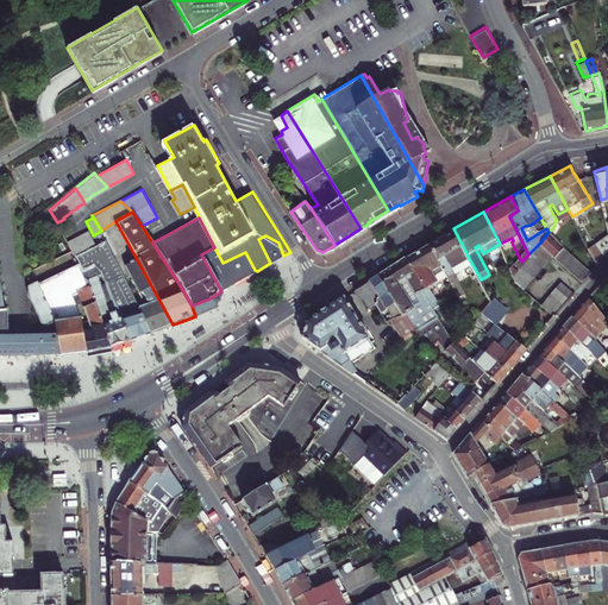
[(66,239),(73,253),(93,243),(86,228),(66,239)]
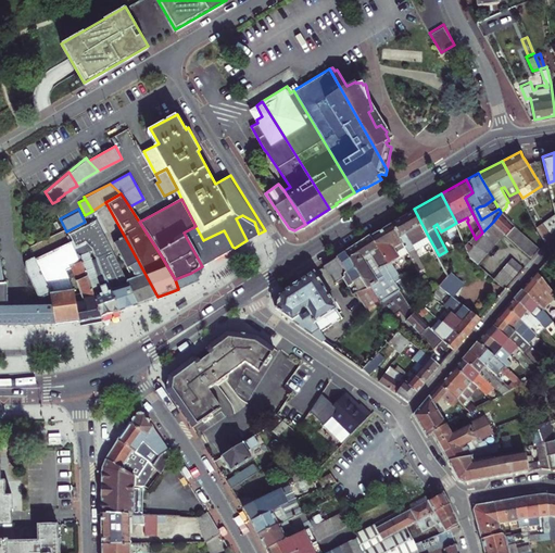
[(418,268),(424,265),(414,246),(410,238),(421,231),(424,236),(427,234),(414,209),(391,222),(414,262),(418,268)]
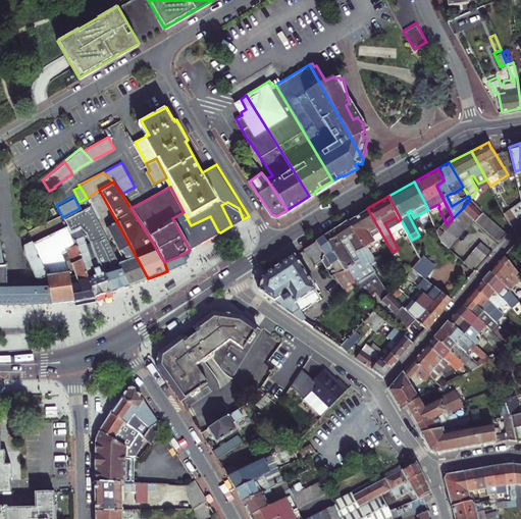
[(463,208),(473,217),(475,219),(482,211),(470,199),(463,208)]
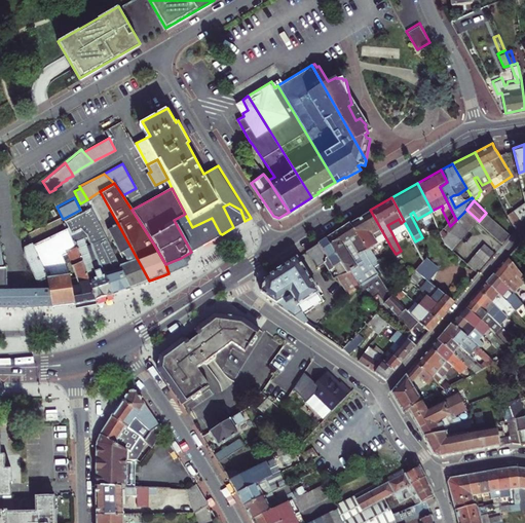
[(524,200),(516,208),(522,220),(524,216),(524,200)]
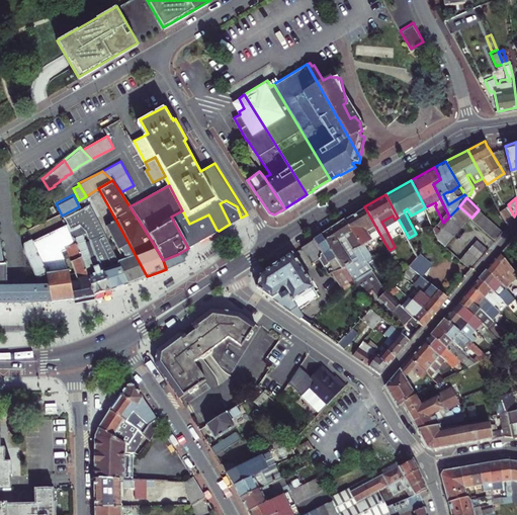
[(220,203),(230,224),(241,218),(237,206),(226,200),(220,203)]
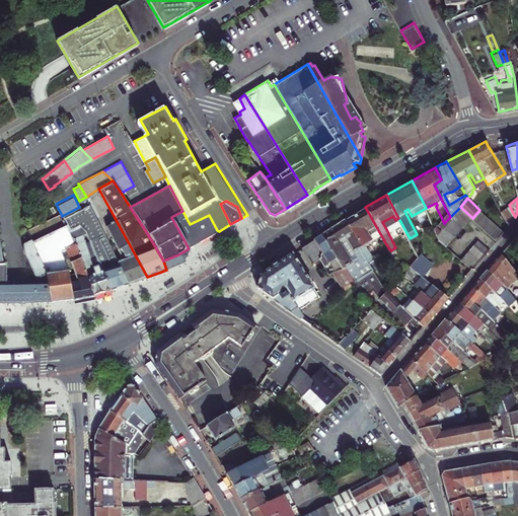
[(91,244),(99,263),(112,287),(128,283),(120,265),(90,203),(63,217),(65,222),(69,229),(78,224),(84,231),(88,239),(91,244)]
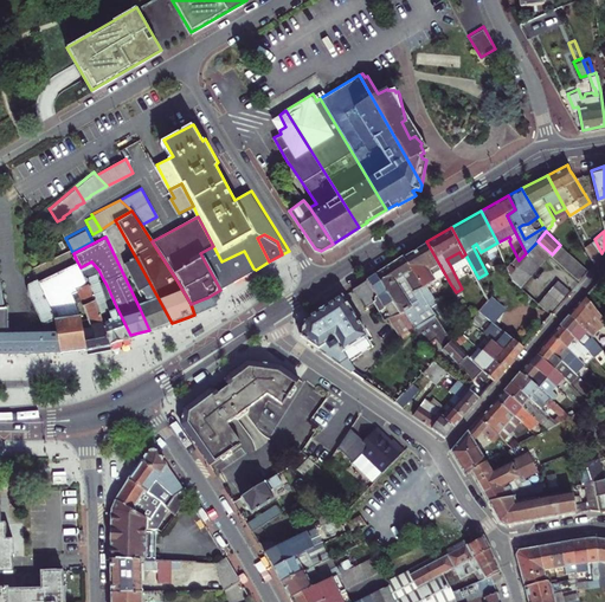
[(172,323),(126,239),(115,245),(146,306),(140,309),(149,330),(172,323)]
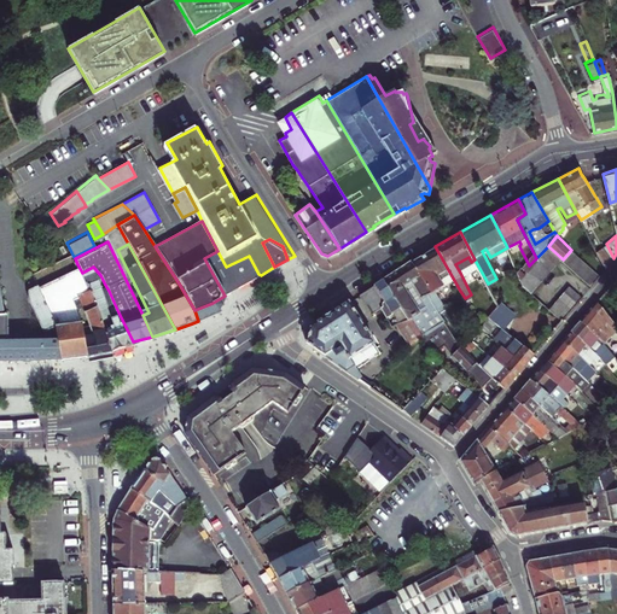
[(613,258),(606,244),(597,250),(601,259),(606,267),(613,258)]
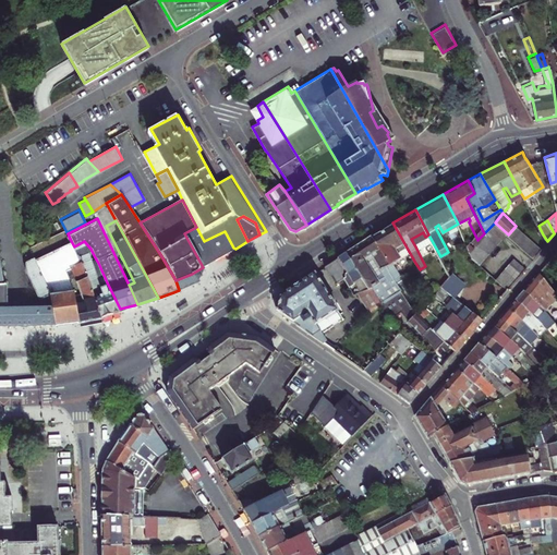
[(399,256),(404,266),(409,264),(410,266),(415,263),(392,222),(384,228),(400,255),(399,256)]
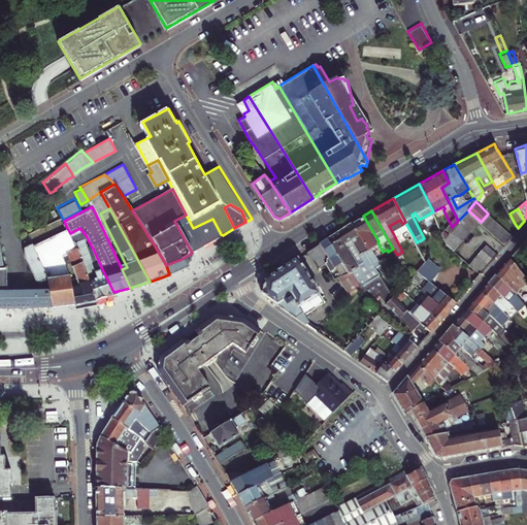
[(468,210),(464,215),(474,225),(479,220),(468,210)]
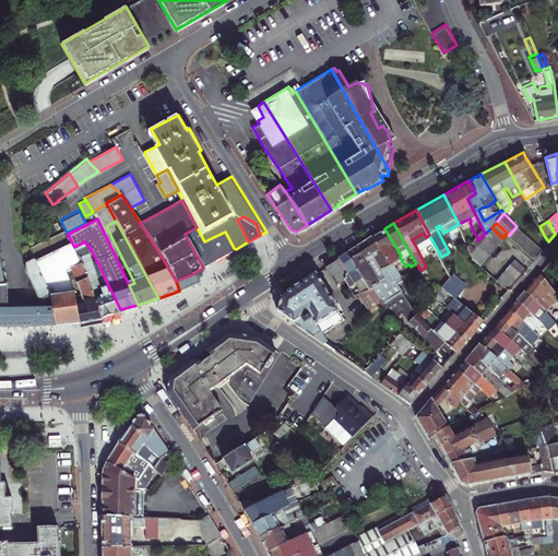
[(520,228),(517,226),(509,235),(535,258),(548,241),(544,235),(535,244),(520,228)]
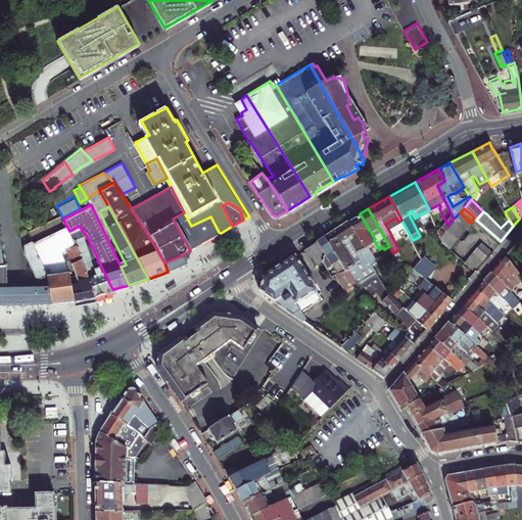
[(191,226),(184,213),(173,219),(190,250),(192,249),(221,233),(219,232),(210,217),(191,226)]
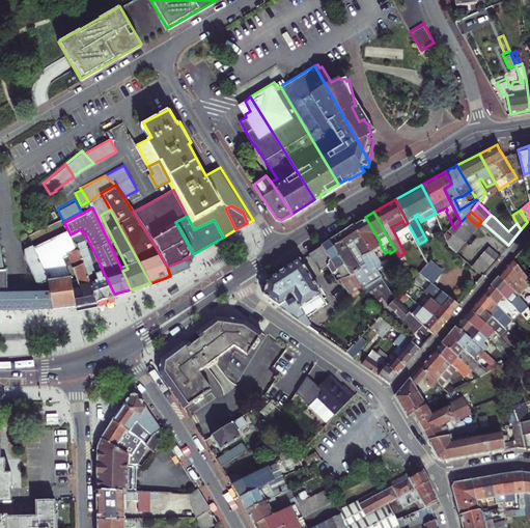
[(467,216),(463,220),(473,230),(477,226),(467,216)]
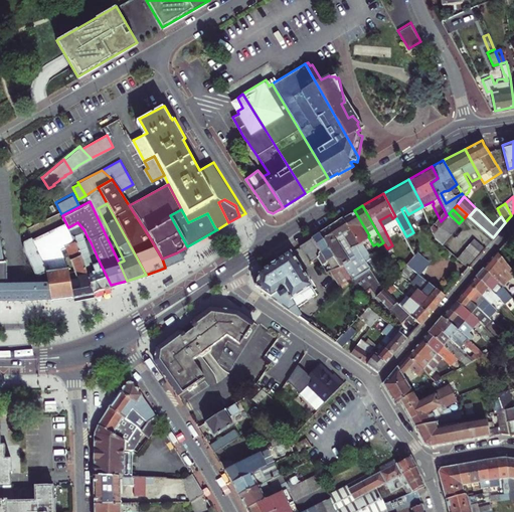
[(362,239),(368,236),(369,235),(354,210),(343,216),(358,240),(356,241),(360,250),(364,258),(365,259),(372,256),(362,239)]
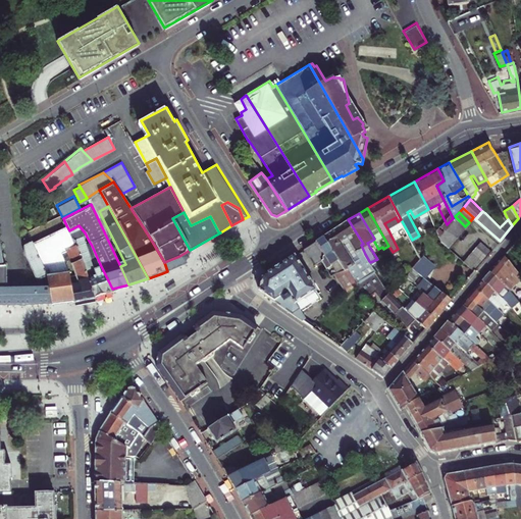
[(465,226),(455,216),(453,218),(450,221),(460,231),(465,226)]
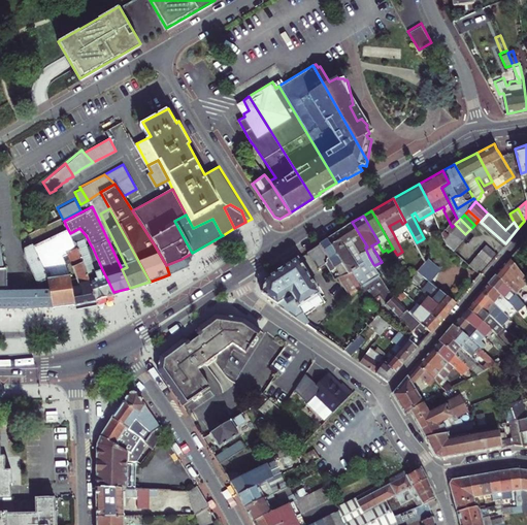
[(370,266),(373,264),(369,257),(365,248),(367,247),(352,222),(352,221),(327,236),(349,270),(352,269),(360,283),(366,280),(362,272),(361,269),(358,263),(363,259),(366,264),(370,266)]
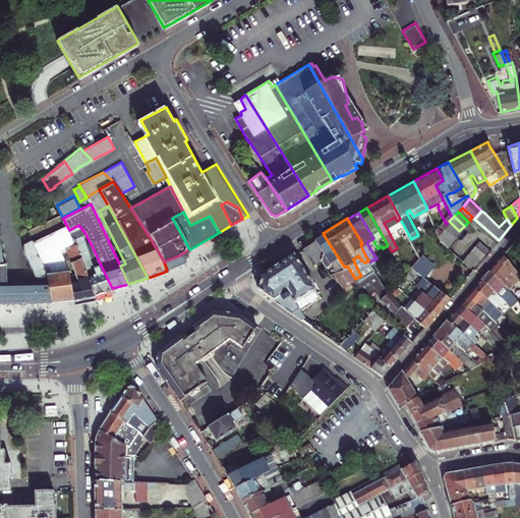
[(459,231),(449,221),(446,224),(446,225),(456,234),(459,231)]
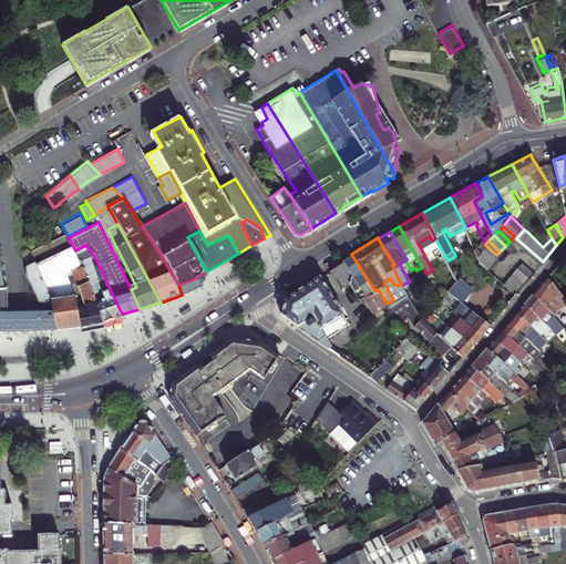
[(68,272),(72,270),(72,269),(72,268),(81,264),(80,258),(75,250),(71,243),(34,262),(50,297),(51,303),(53,313),(55,328),(81,326),(76,307),(74,296),(65,275),(68,272)]
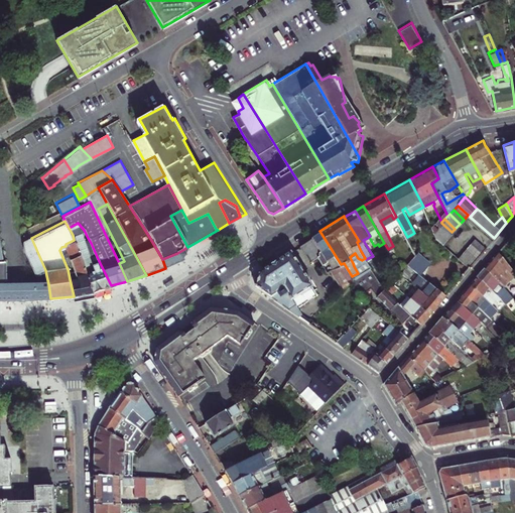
[(441,223),(436,227),(446,237),(452,232),(441,223)]
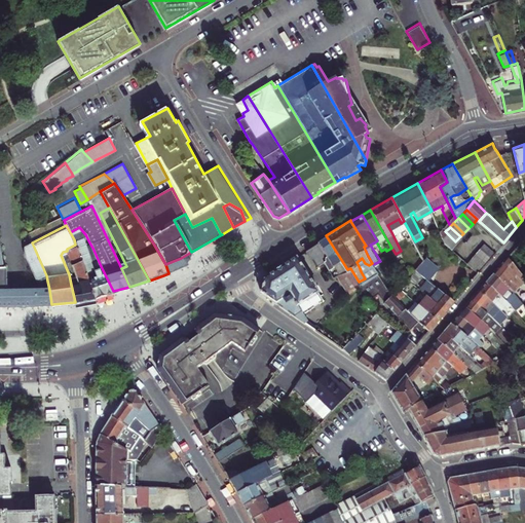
[(70,232),(74,239),(80,236),(77,229),(70,232)]
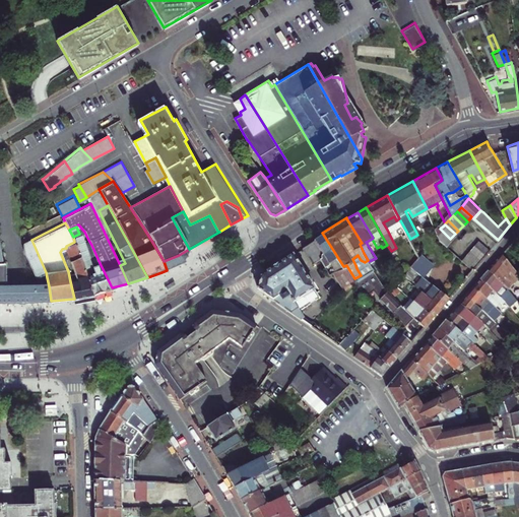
[(450,239),(440,229),(436,233),(439,239),(445,245),(450,239)]
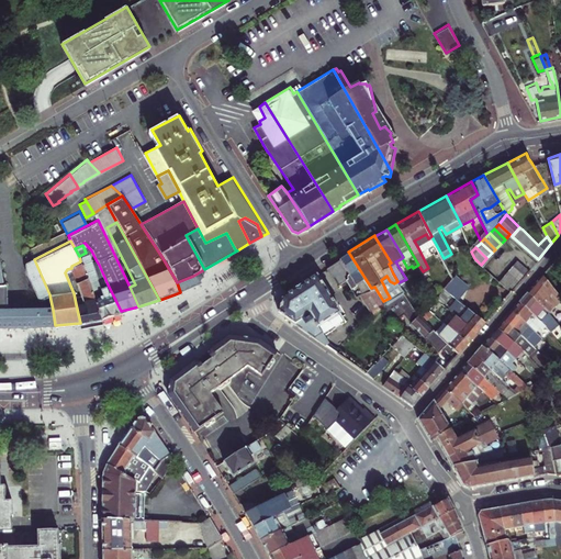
[(80,261),(101,316),(121,311),(108,284),(104,286),(102,279),(99,280),(88,252),(86,253),(79,256),(80,261)]
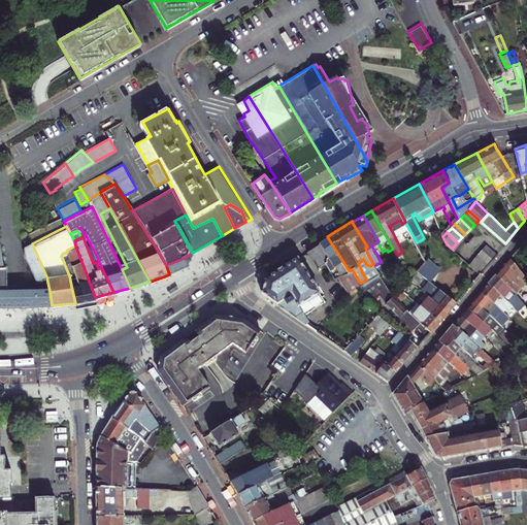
[(349,270),(327,236),(327,237),(318,242),(327,256),(327,260),(326,261),(335,275),(338,274),(349,270)]
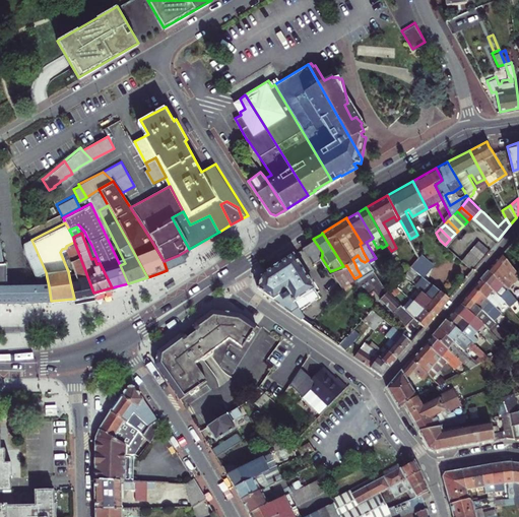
[(0,302),(22,302),(51,301),(49,286),(47,277),(46,272),(31,240),(29,234),(23,237),(25,252),(37,277),(38,276),(38,283),(19,283),(8,283),(8,281),(6,281),(6,280),(6,262),(3,262),(0,243),(0,302)]
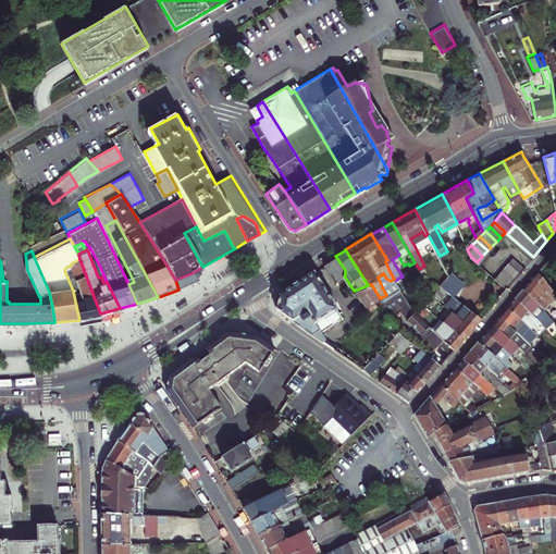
[(345,270),(335,256),(324,263),(335,280),(344,275),(345,274),(345,270)]
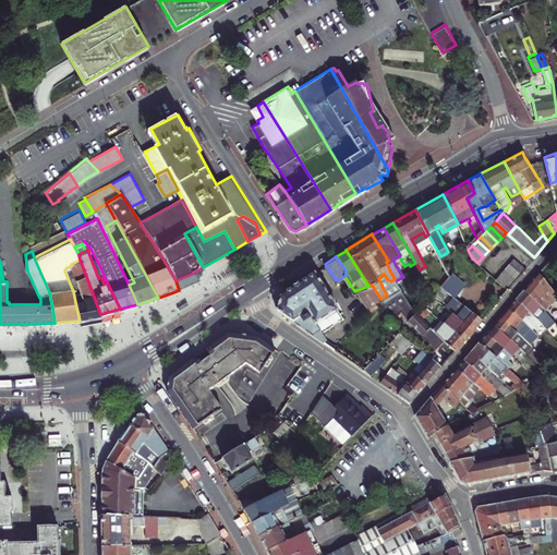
[(513,256),(508,262),(520,273),(525,267),(513,256)]
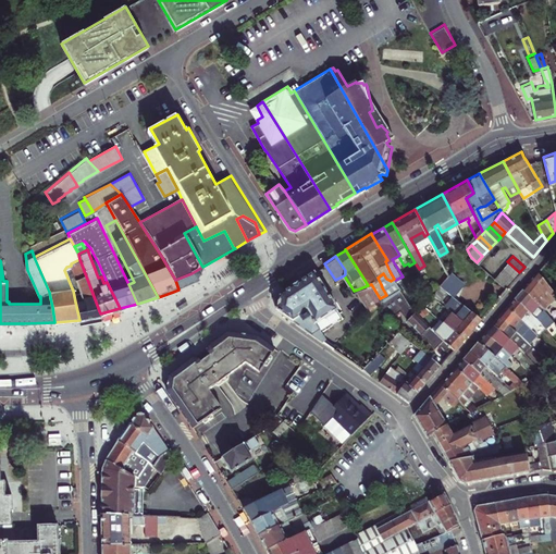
[(79,320),(100,314),(79,259),(71,263),(71,265),(71,266),(83,299),(75,302),(79,320)]
